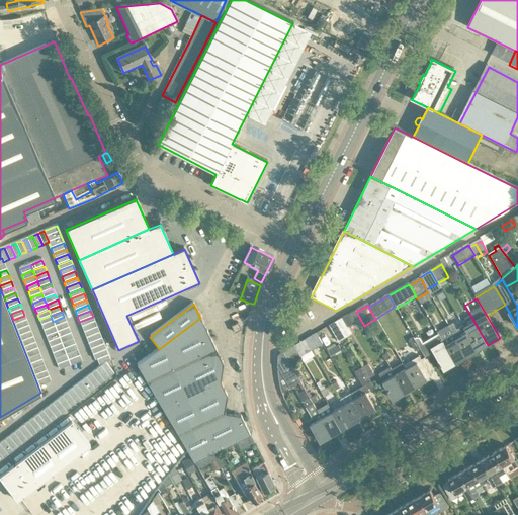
[(26,321),(24,316),(13,320),(15,325),(26,321)]
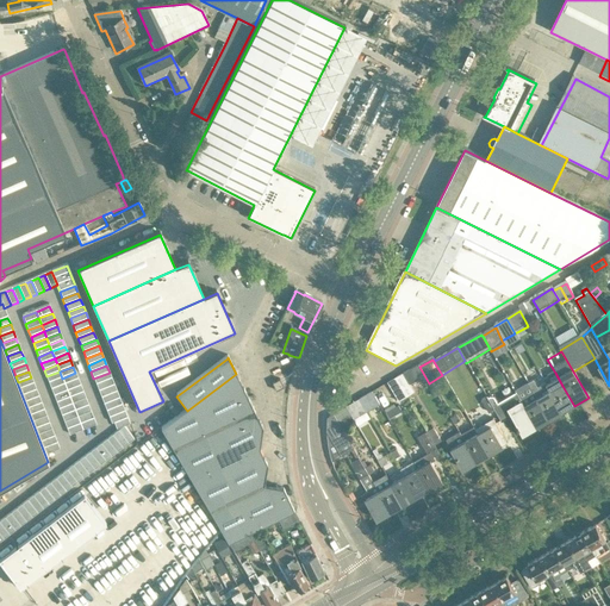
[(60,372),(47,376),(49,383),(62,379),(60,372)]
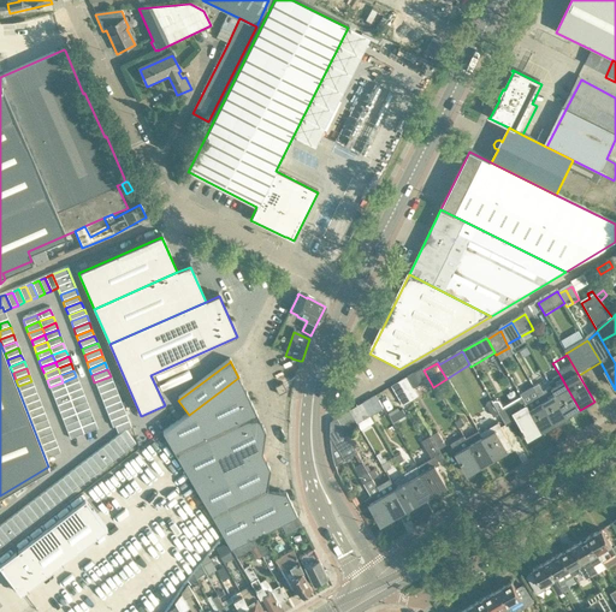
[(65,388),(78,384),(76,376),(63,382),(65,388)]
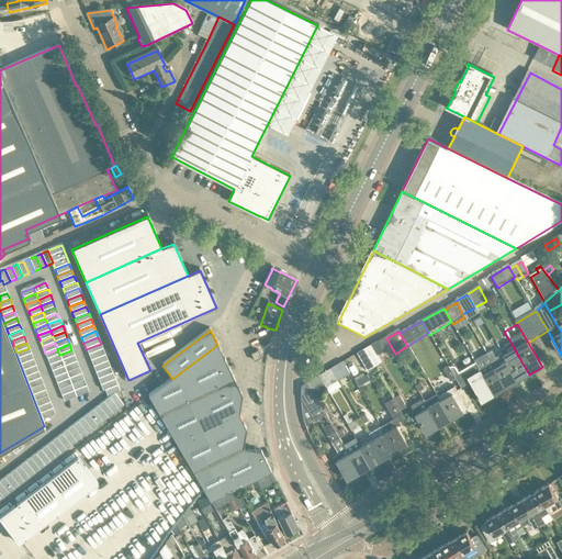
[(101,344),(86,349),(89,355),(103,349),(101,344)]
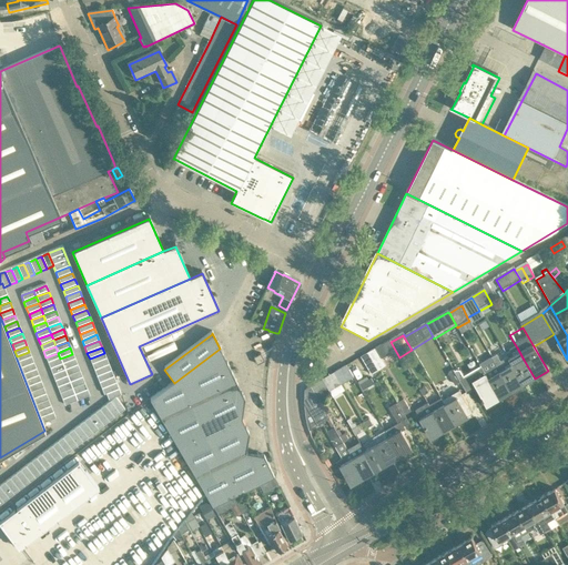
[(535,379),(524,360),(517,347),(509,352),(510,354),(506,356),(524,386),(535,379)]
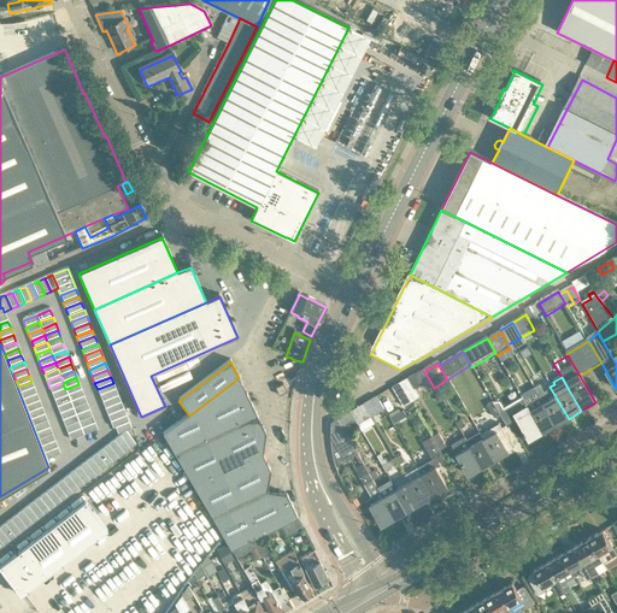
[(182,467),(258,418),(239,378),(189,416),(163,435),(182,467)]
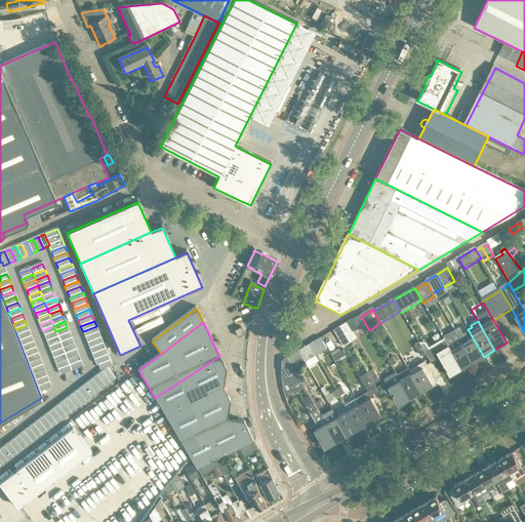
[(348,323),(340,327),(350,344),(357,340),(348,323)]
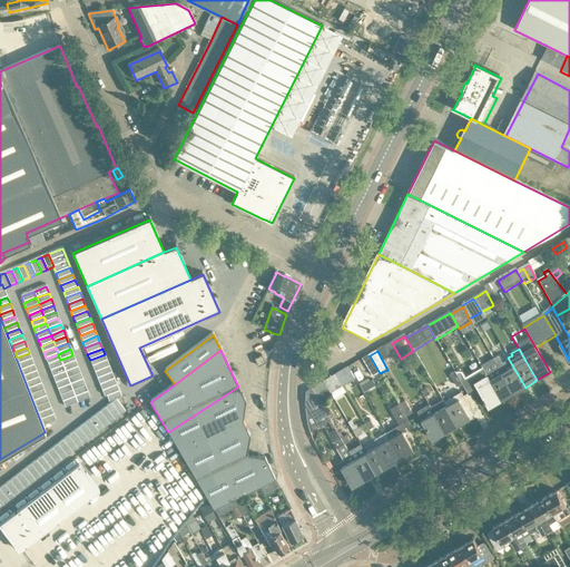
[(31,360),(29,353),(17,358),(19,364),(31,360)]
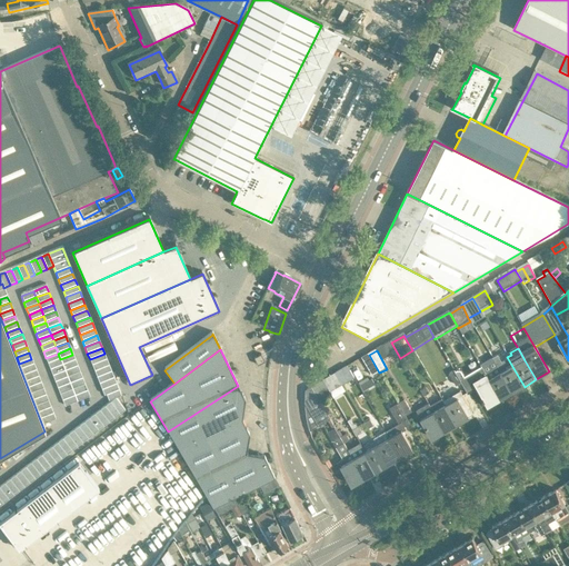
[(58,354),(46,358),(48,365),(60,359),(58,354)]
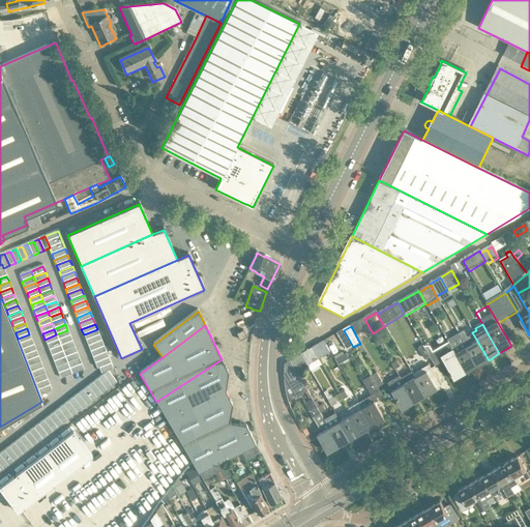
[(97,329),(84,334),(86,341),(99,335),(97,329)]
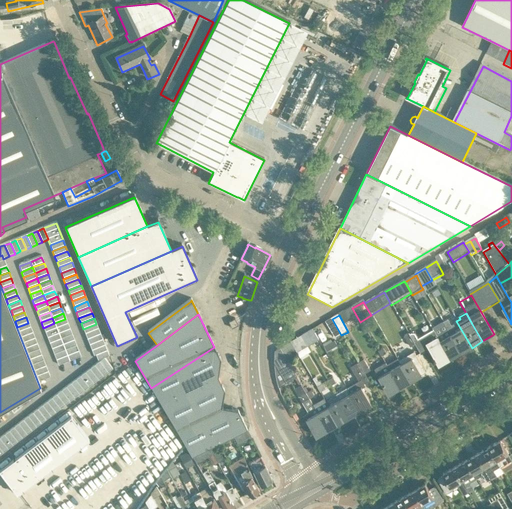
[(57,329),(68,324),(65,319),(54,323),(57,329)]
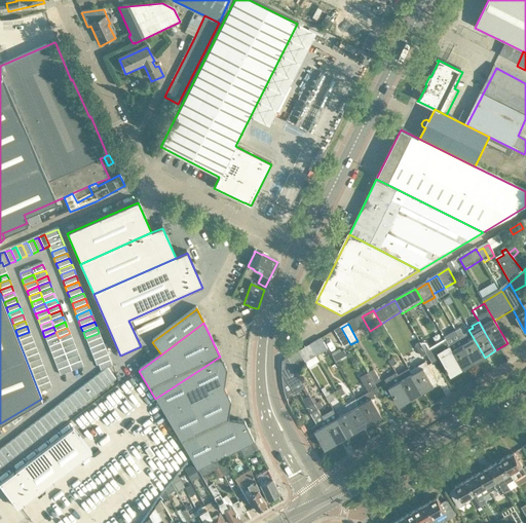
[(344,348),(350,344),(341,328),(334,332),(344,348)]
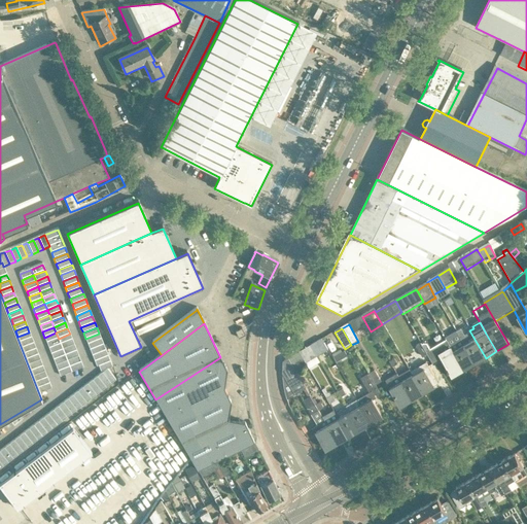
[(239,341),(245,337),(242,329),(235,334),(239,341)]
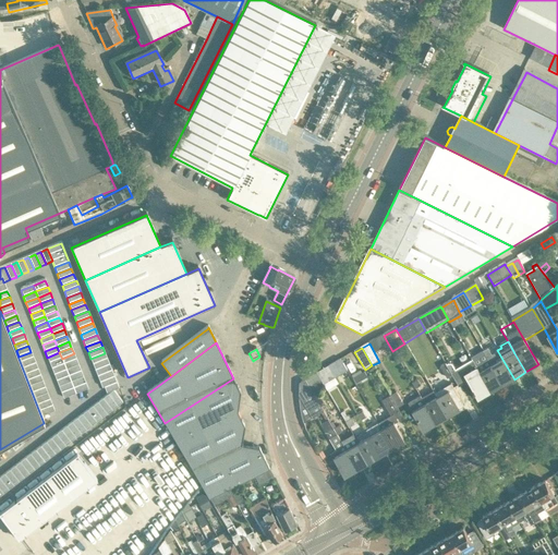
[(489,350),(483,353),(502,386),(514,379),(499,353),(493,357),(489,350)]
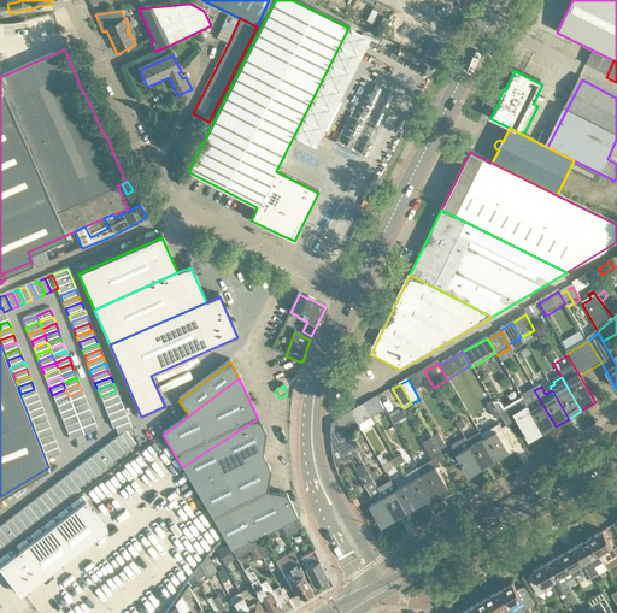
[(23,401),(36,395),(34,389),(21,394),(23,401)]
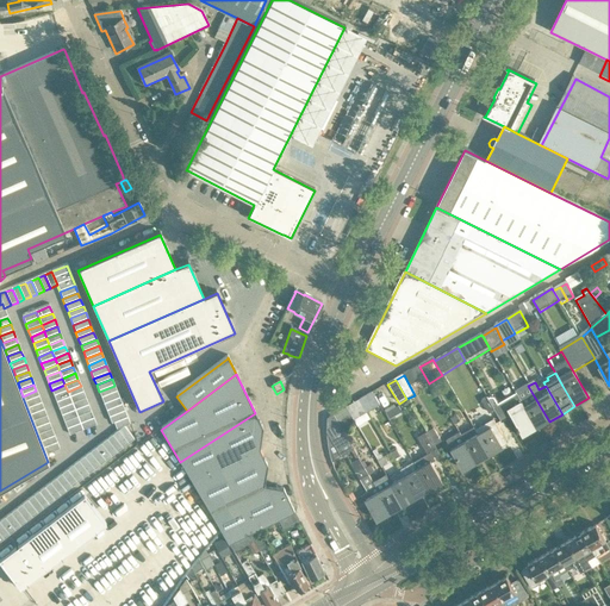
[(64,385),(51,391),(54,397),(68,392),(64,385)]
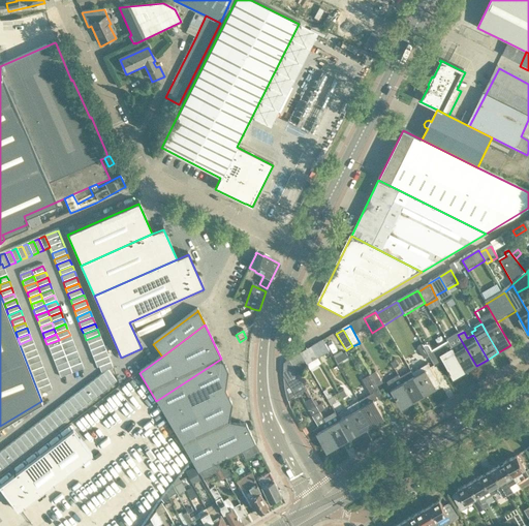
[(61,345),(72,341),(70,335),(59,340),(61,345)]
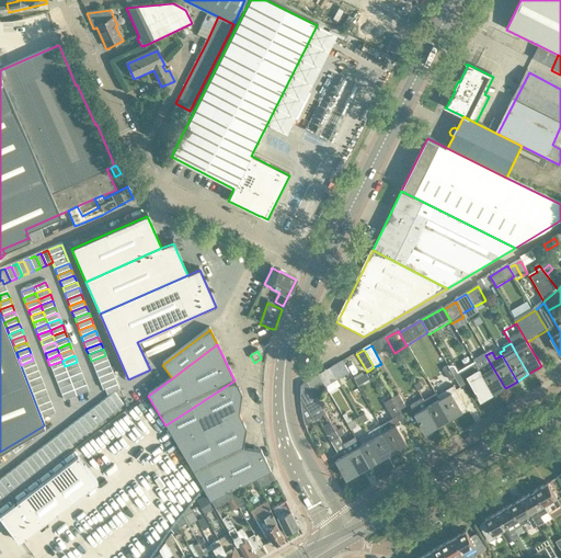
[(105,355),(91,361),(93,367),(107,361),(105,355)]
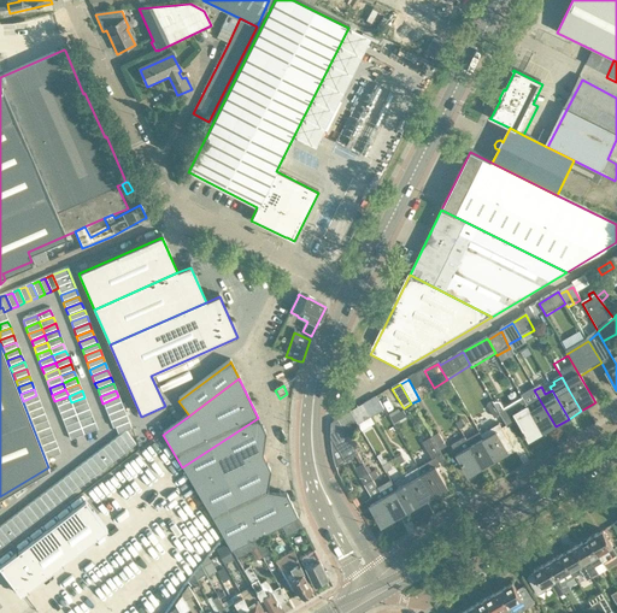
[(522,398),(522,399),(542,434),(556,426),(534,390),(522,398)]
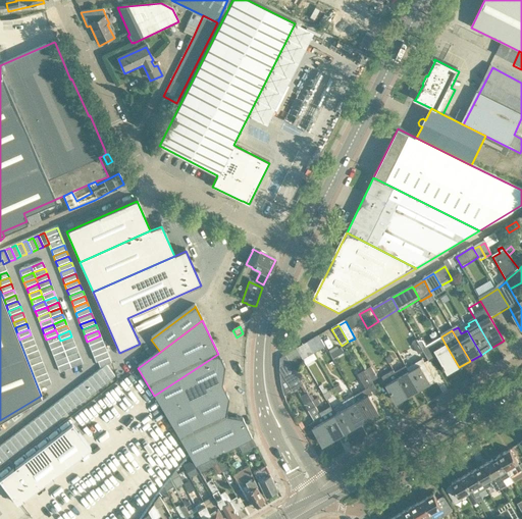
[(34,341),(31,334),(19,340),(22,345),(34,341)]
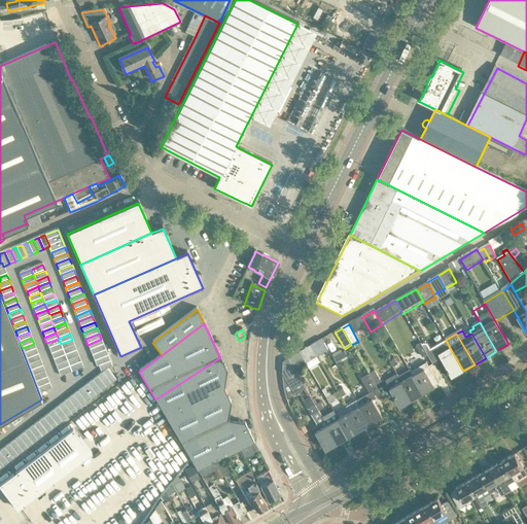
[(59,339),(46,343),(49,349),(61,344),(59,339)]
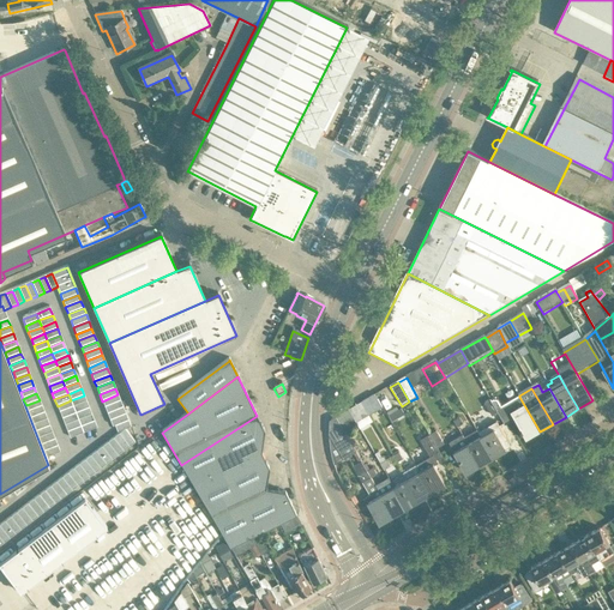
[(118,394),(102,402),(104,408),(120,402),(118,394)]
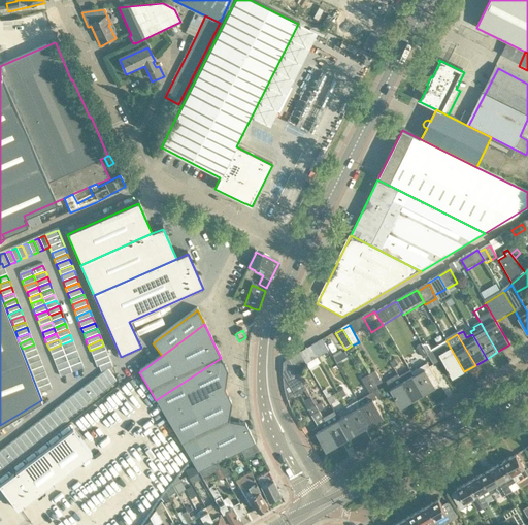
[(63,351),(74,347),(72,340),(61,345),(63,351)]
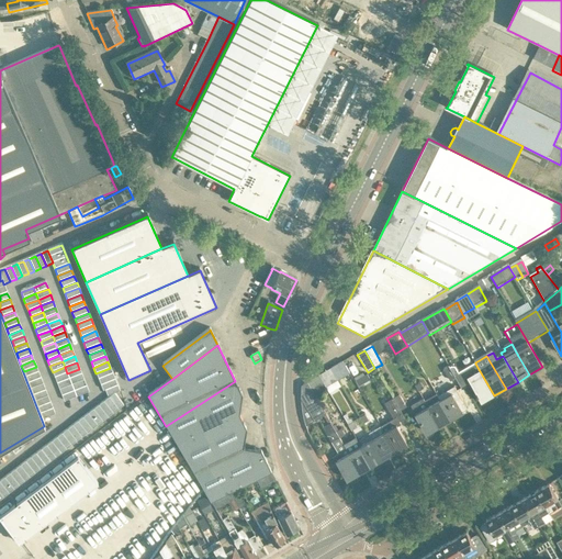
[(330,370),(338,382),(350,376),(343,364),(330,370)]
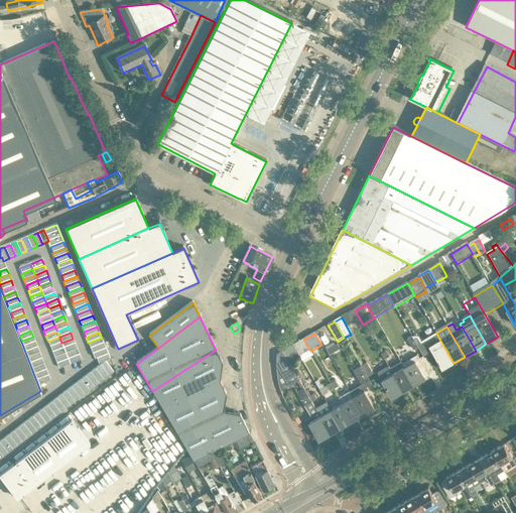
[(416,345),(418,349),(423,358),(432,353),(438,362),(437,363),(438,366),(440,365),(442,369),(454,363),(436,334),(420,343),(416,345)]
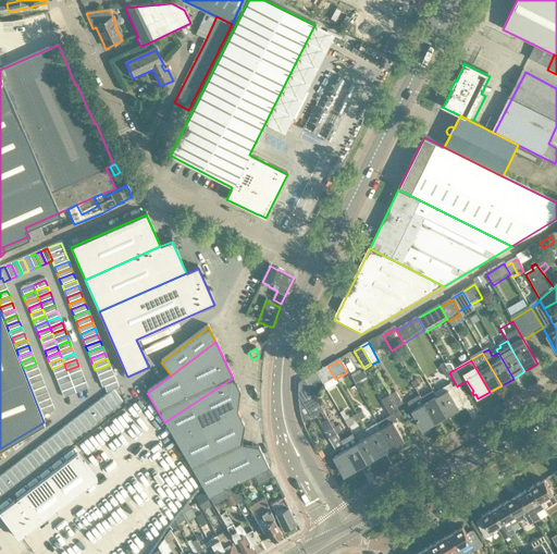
[(38,369),(36,364),(24,368),(26,374),(38,369)]
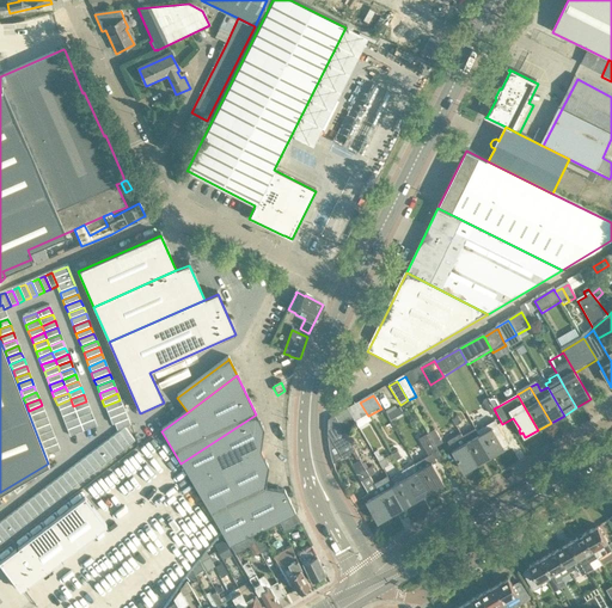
[(57,405),(60,411),(73,406),(71,399),(57,405)]
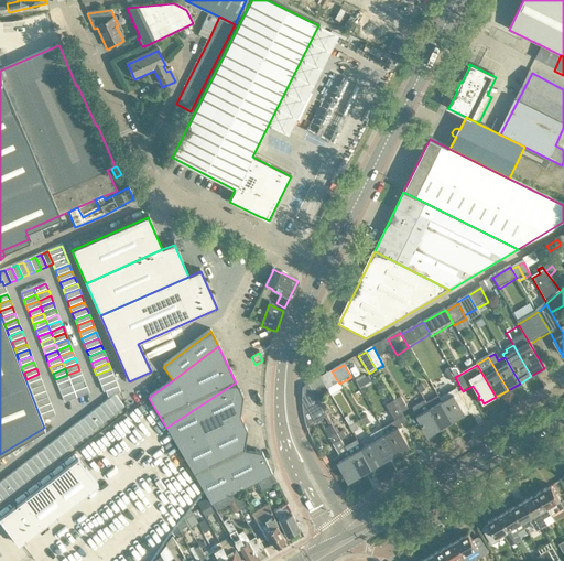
[(110,369),(96,375),(98,381),(112,376),(110,369)]
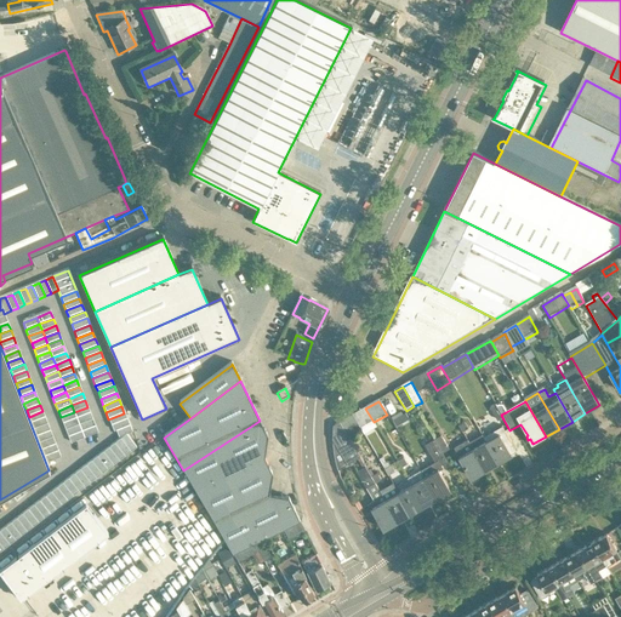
[(490,410),(497,423),(503,420),(501,415),(495,406),(490,410)]
